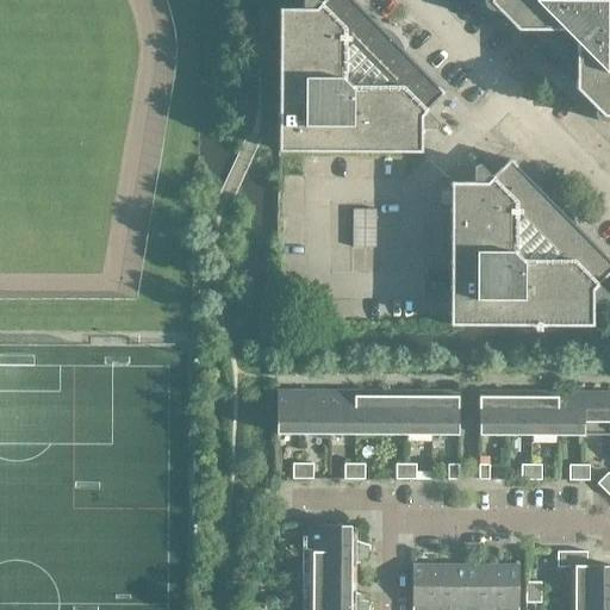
[(302,0),(303,7),(279,7),(278,150),(421,151),(421,128),(436,128),(436,126),(437,124),(437,123),(425,110),(444,93),(352,0),(323,0),(319,4),(316,0),(302,0)]
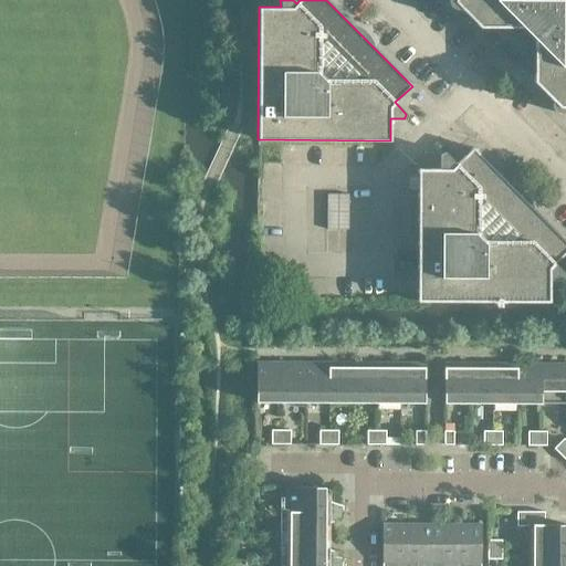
[(565,105),(565,0),(454,0),(454,8),(477,8),(477,30),(515,31),(515,60),(543,61),(542,105),(565,105)]
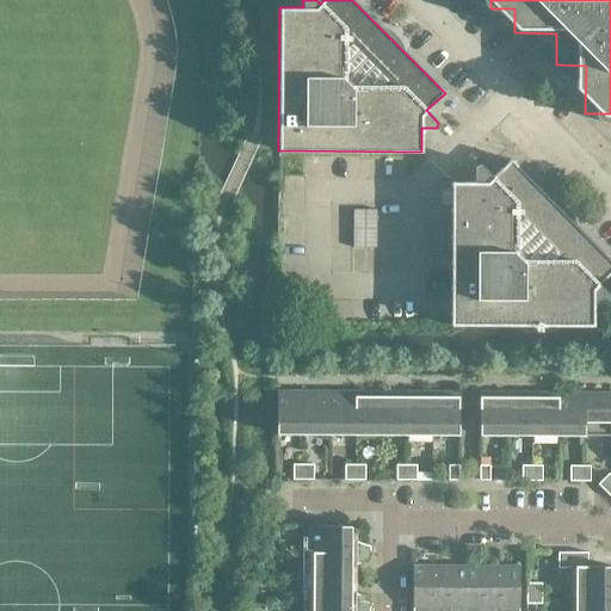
[(451,183),(450,325),(593,325),(593,302),(609,302),(609,301),(610,298),(610,297),(598,284),(610,271),(610,261),(510,159),(492,177),(480,165),(479,166),(476,167),(475,166),(475,183),(451,183)]
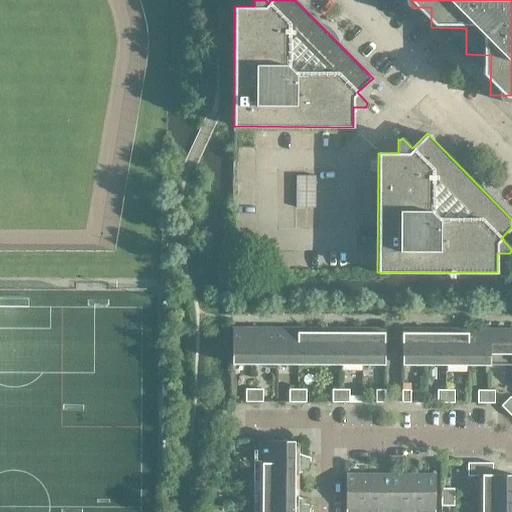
[(315,176),(295,176),(295,209),(315,209),(315,176)]
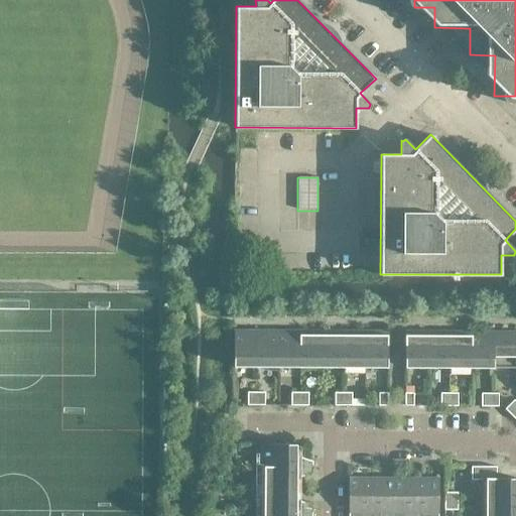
[(255,331),(233,331),(234,367),(255,367),(255,331)]
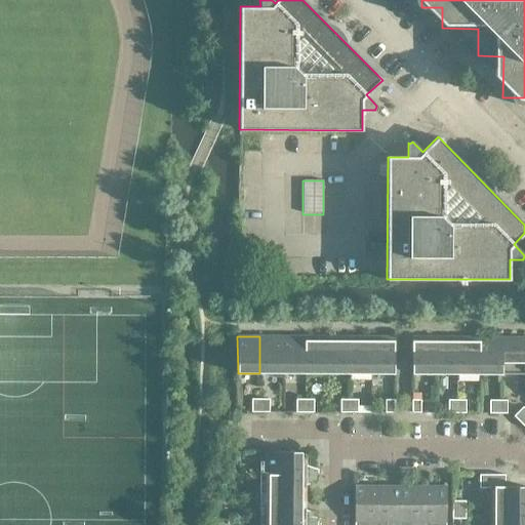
[(259,336),(259,373),(281,373),(281,336),(259,336)]
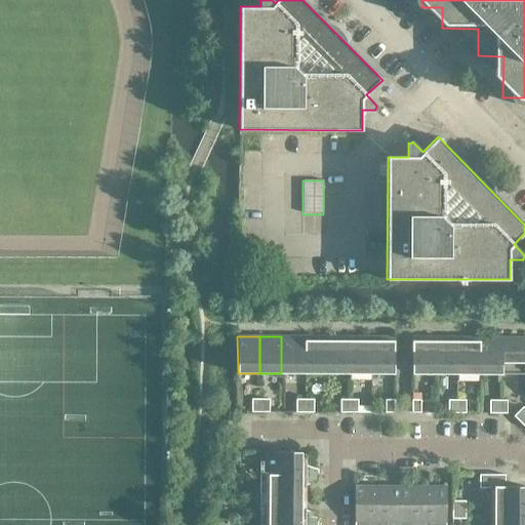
[(281,336),(281,373),(306,373),(306,336),(281,336)]
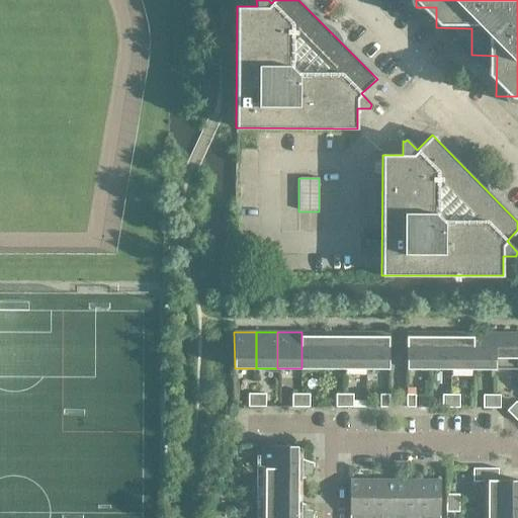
[(301,332),(301,368),(324,368),(324,332),(301,332)]
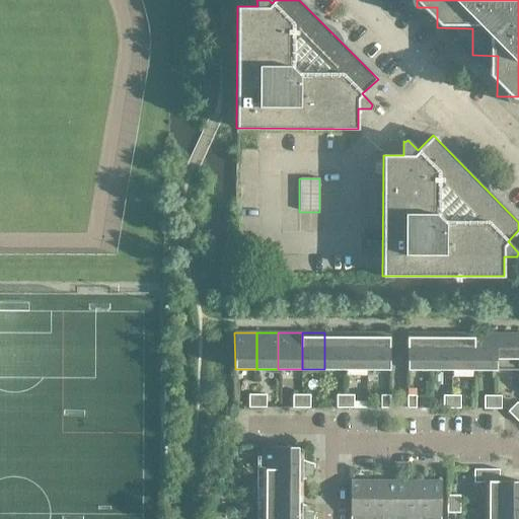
[(324,332),(324,369),(346,369),(346,332),(324,332)]
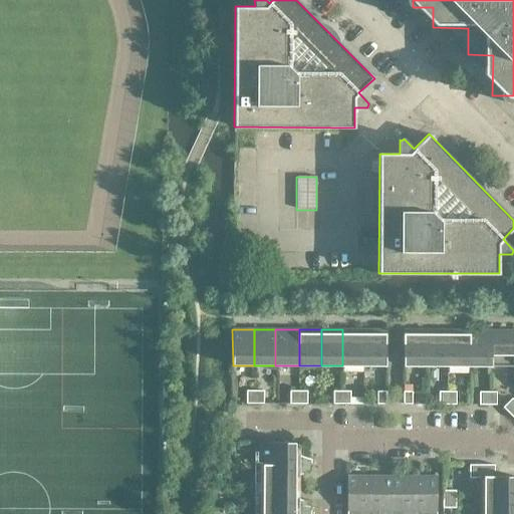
[(342,329),(342,365),(364,365),(364,329),(342,329)]
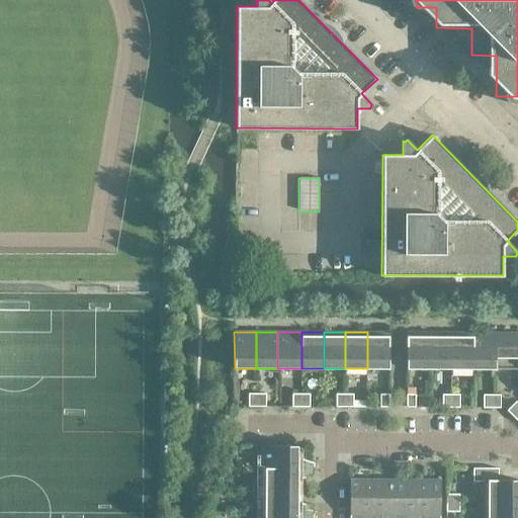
[(367,332),(367,368),(389,368),(390,332),(367,332)]
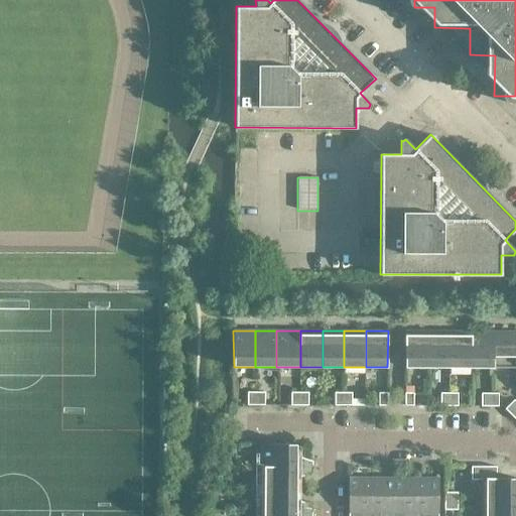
[(432,332),(405,331),(405,367),(432,368),(432,332)]
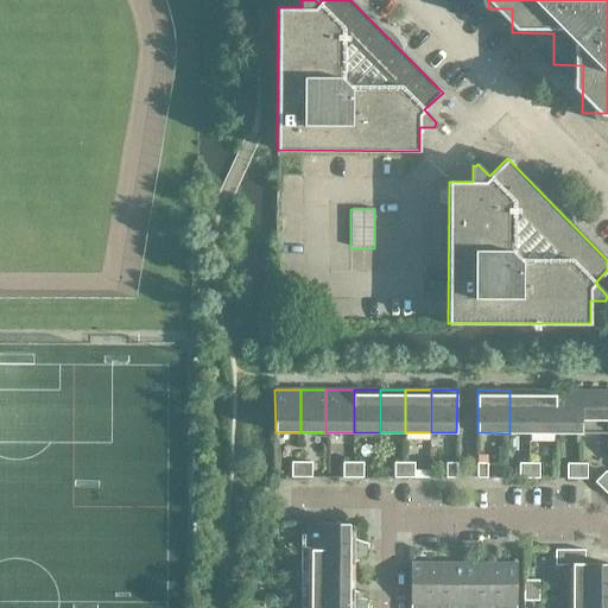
[(510,391),(510,434),(540,434),(540,391),(510,391)]
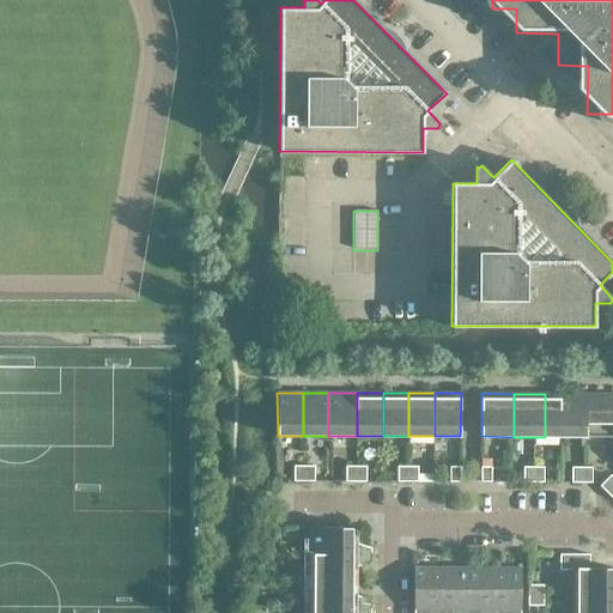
[(545,394),(545,437),(576,437),(576,394),(545,394)]
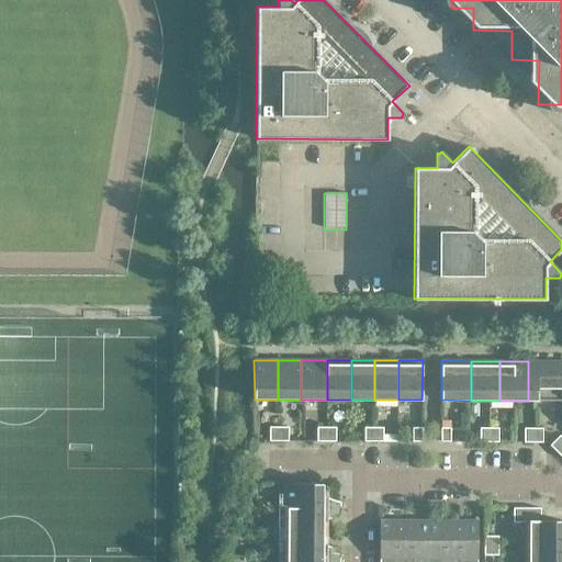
[(528,361),(528,401),(537,401),(537,389),(561,389),(561,361),(528,361)]
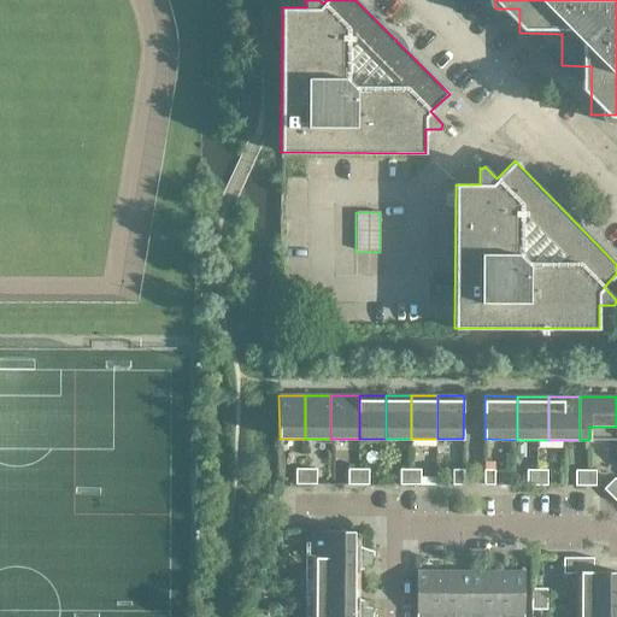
[(589,427),(589,440),(616,440),(616,397),(616,427),(589,427)]
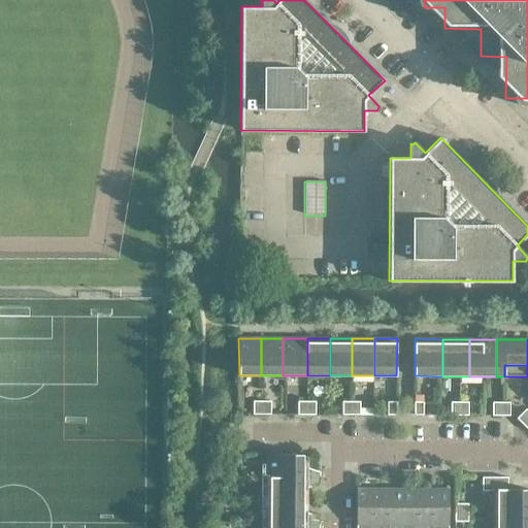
[(262,400),(253,400),(253,414),(262,414),(262,400)]
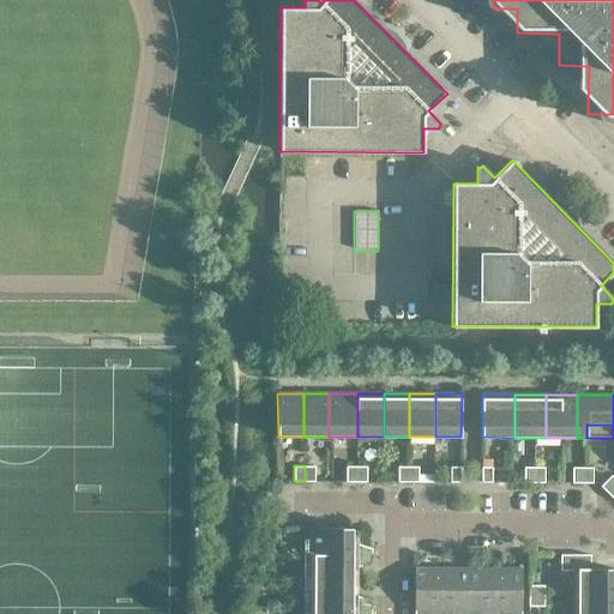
[(314,467),(305,465),(305,481),(314,481),(314,467)]
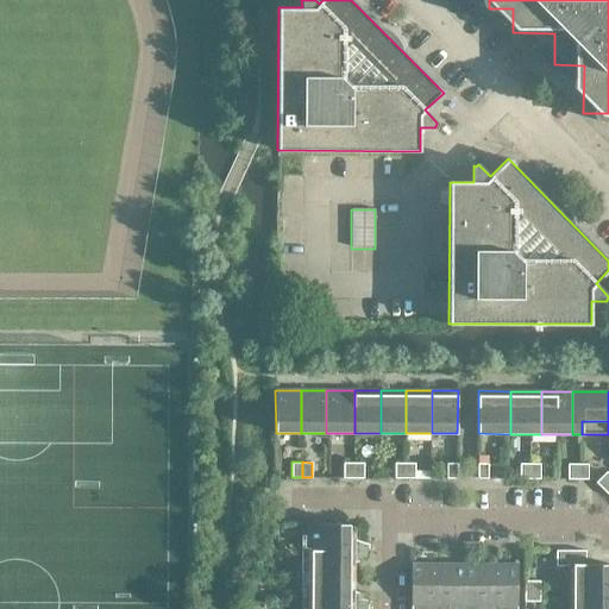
[(353,462),(343,462),(343,477),(353,477),(353,462)]
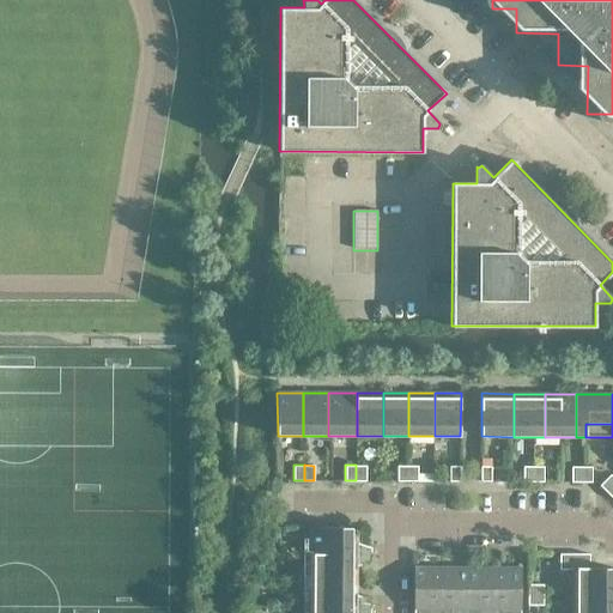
[(365,466),(356,465),(356,480),(366,480),(365,466)]
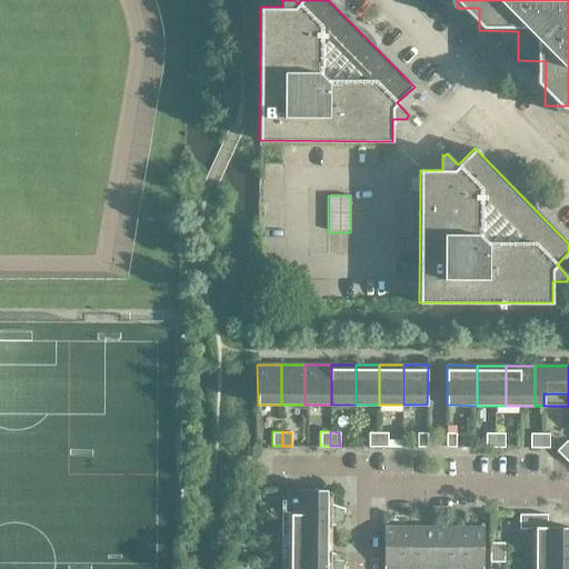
[(378,432),(368,432),(368,446),(378,446),(378,432)]
